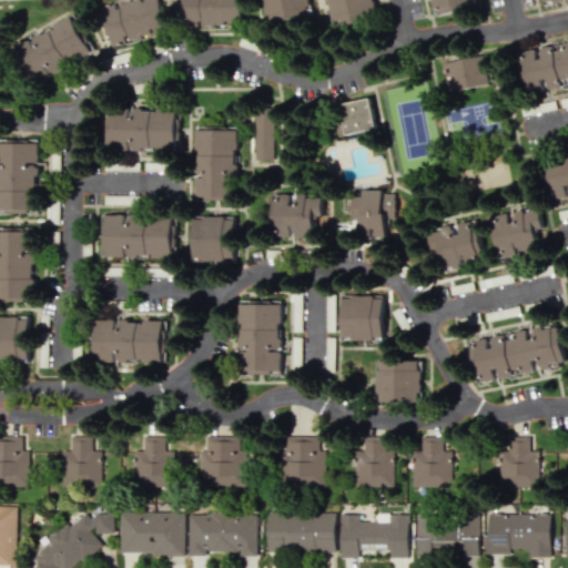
[(110,47),(166,32),(158,0),(127,0),(100,7),(110,47)]
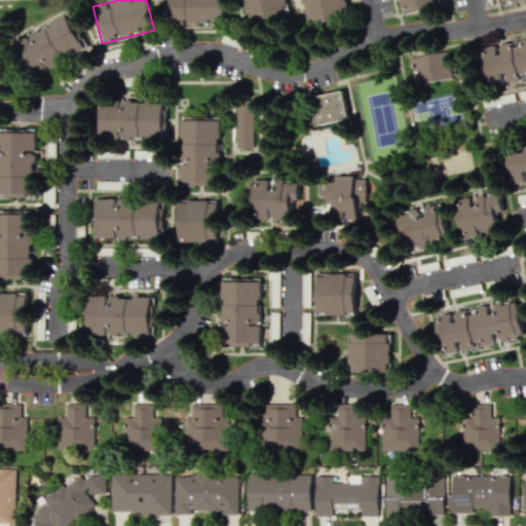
[(167,0),(168,27),(223,26),(222,0),(167,0)]
